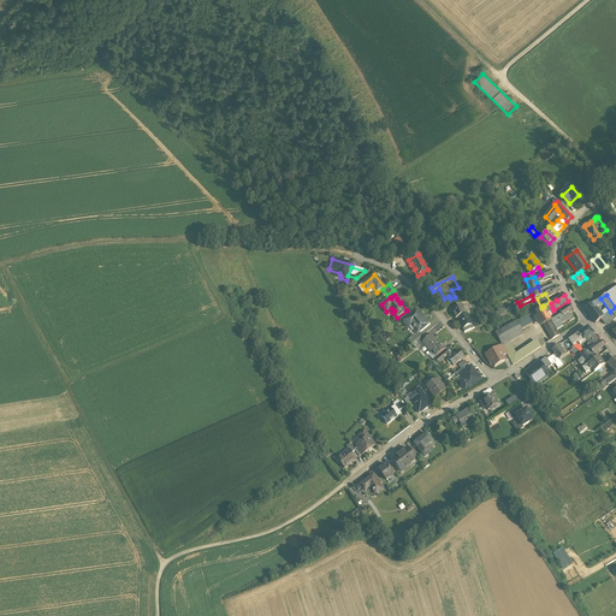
[(596,302),(586,311),(591,317),(598,312),(597,311),(600,307),(596,302)]
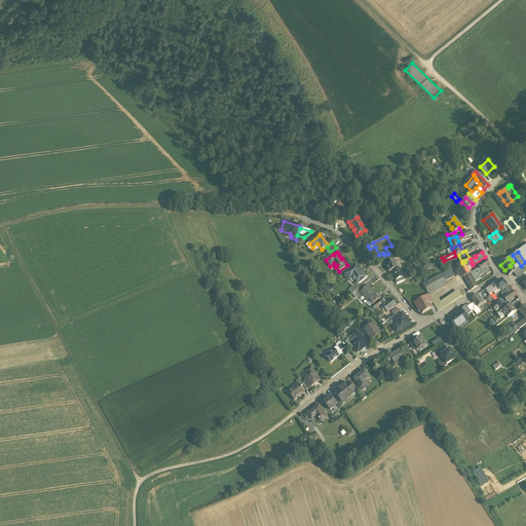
[(395,261),(385,264),(389,273),(391,272),(398,270),(395,261)]
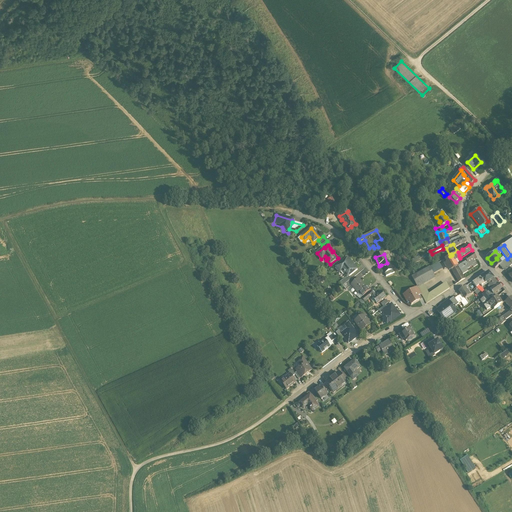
[(450,256),(446,258),(452,270),(458,266),(454,259),(453,257),(452,255),(450,256)]
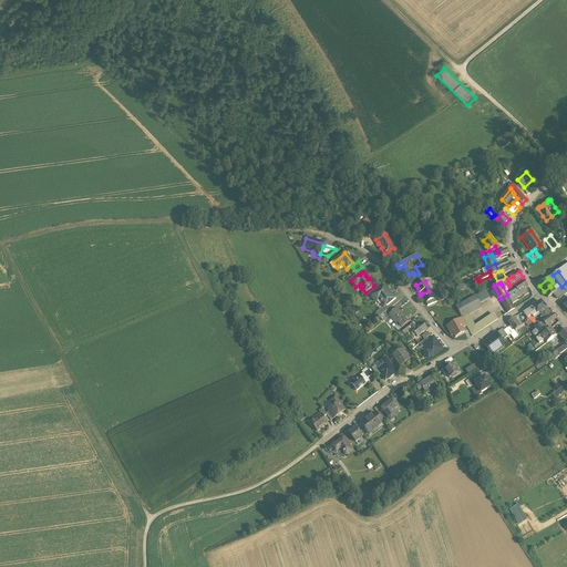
[(522,282),(515,287),(522,294),(517,297),(513,291),(507,295),(509,298),(513,303),(529,294),(528,291),(526,288),(522,282)]
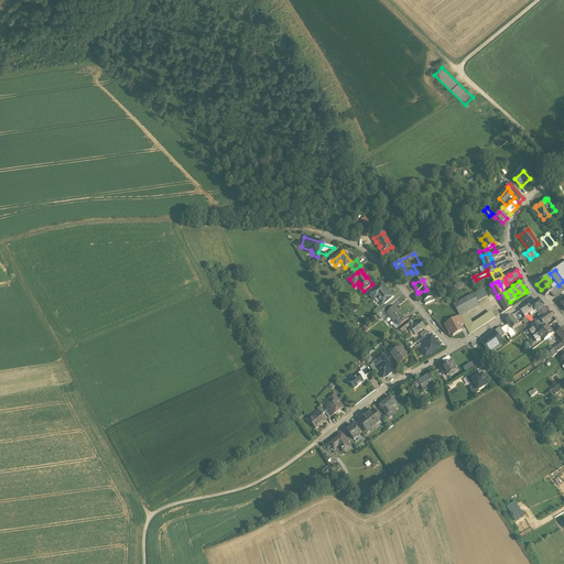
[(559,285),(552,291),(550,293),(554,297),(556,297),(563,291),(563,282),(563,281),(559,285)]
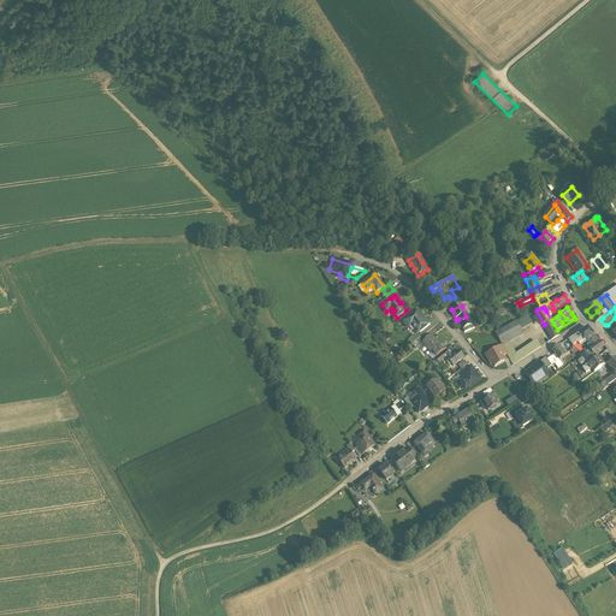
[(430,325),(418,311),(413,314),(403,323),(408,327),(412,325),(414,329),(413,330),(416,333),(418,335),(420,333),(430,325)]
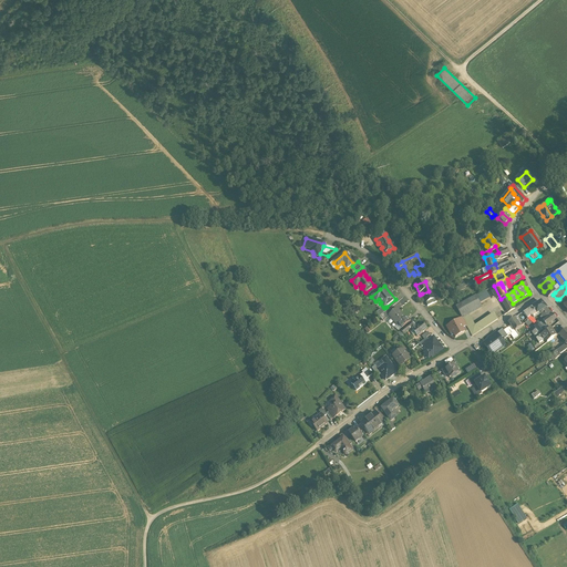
[(550,287),(544,291),(548,298),(553,295),(555,292),(553,290),(550,287)]
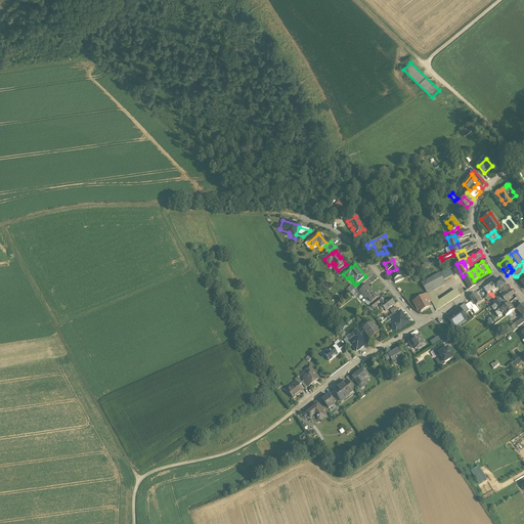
[(396,269),(390,271),(394,281),(399,278),(402,277),(398,268),(396,269)]
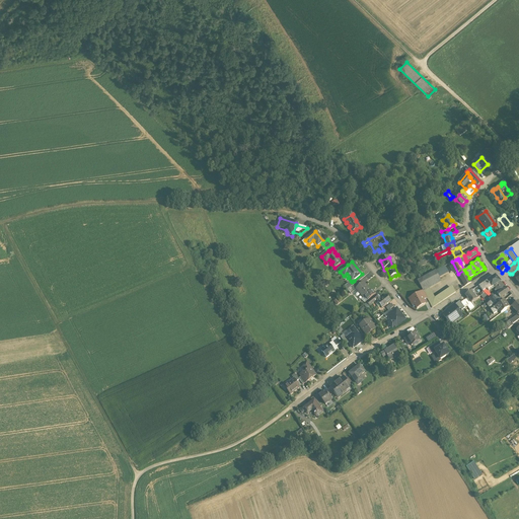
[(445,266),(418,280),(424,292),(430,288),(441,282),(439,278),(448,273),(445,266)]
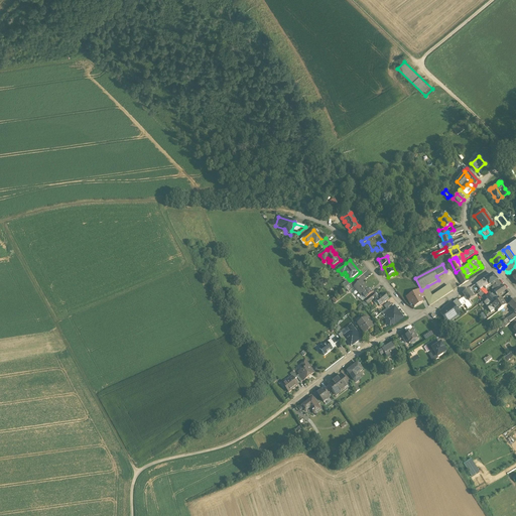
[(469,280),(462,268),(456,272),(463,284),(469,280)]
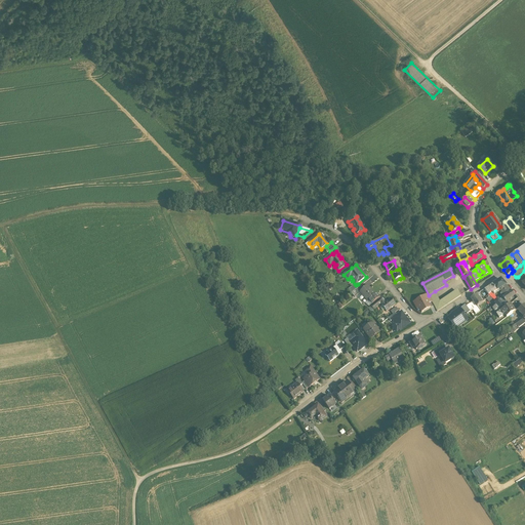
[(506,285),(500,279),(489,286),(492,291),(494,293),(500,289),(505,296),(512,292),(512,291),(506,285)]
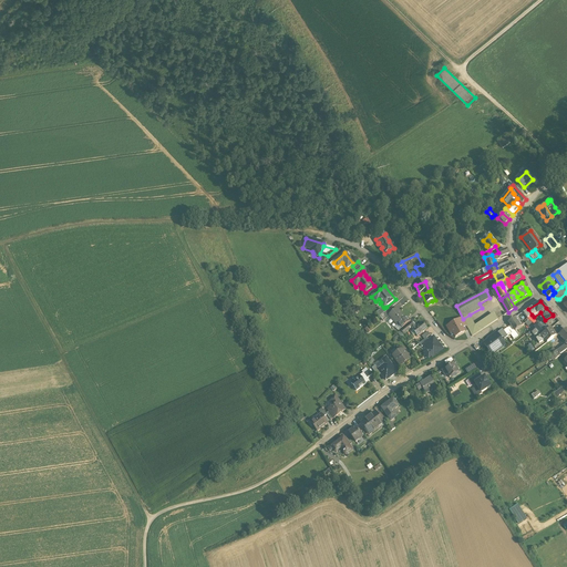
[(384,308),(383,307),(377,313),(379,317),(382,315),(389,309),(387,307),(384,308)]
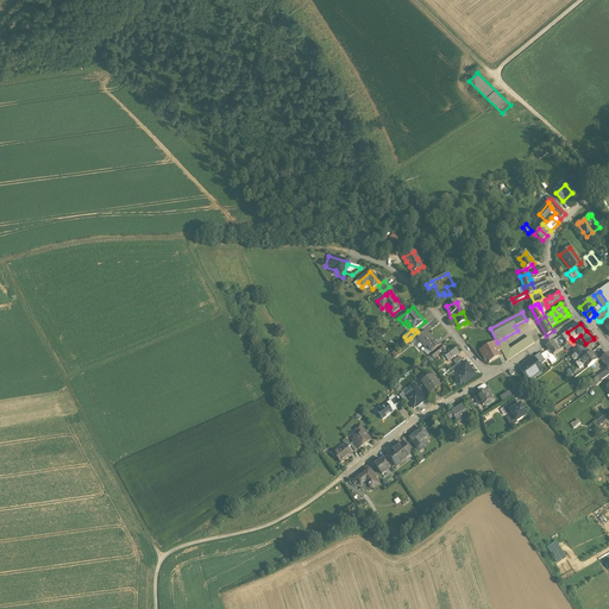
[(418,332),(410,338),(414,343),(418,339),(421,336),(418,332)]
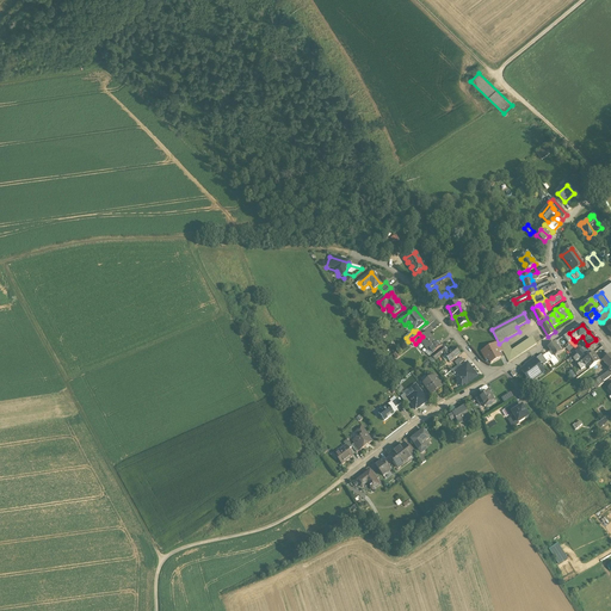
[(433,340),(427,333),(423,337),(419,340),(425,347),(433,340)]
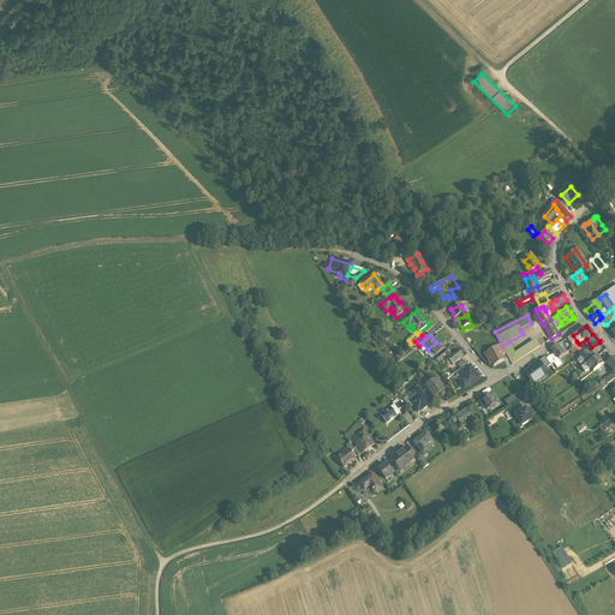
[(579,346),(577,346),(574,342),(577,341),(573,335),(567,339),(573,346),(574,347),(577,350),(581,353),(583,352),(579,346)]
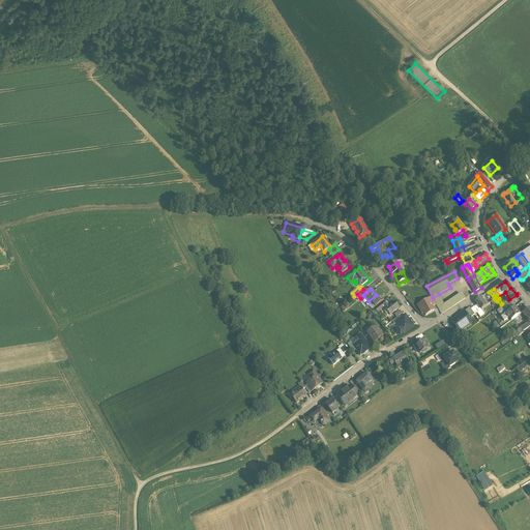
[(444,304),(438,307),(441,314),(465,298),(462,293),(444,304)]
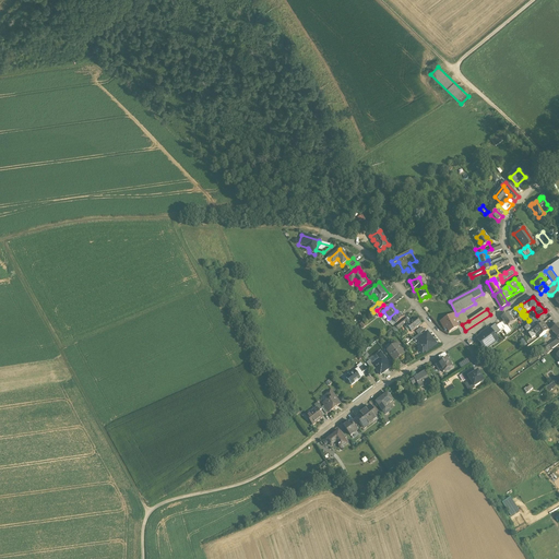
[(463,310),(456,314),(462,324),(468,321),(463,310)]
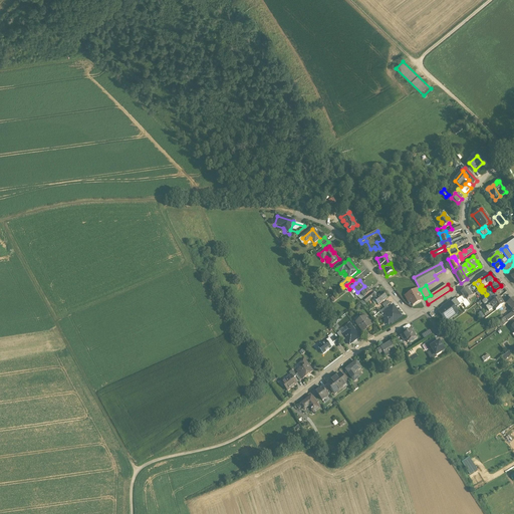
[(494,290),(492,291),(495,295),(504,289),(501,285),(501,286),(494,290)]
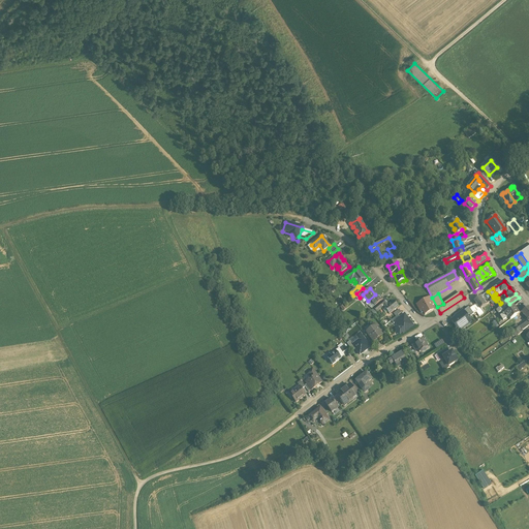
[(375,294),(368,301),(370,304),(372,303),(375,307),(382,300),(379,296),(378,298),(375,294)]
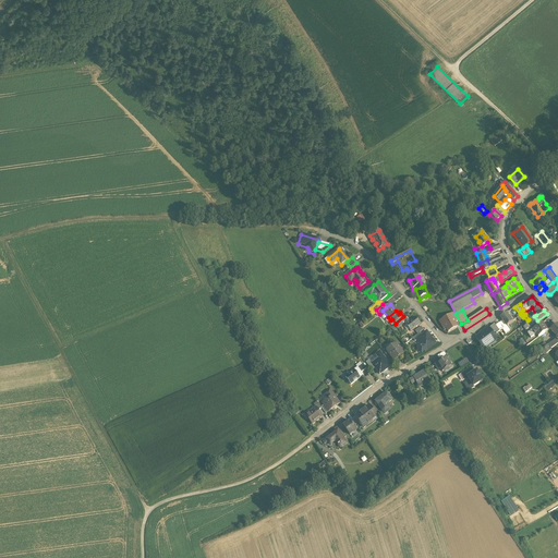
[(510,318),(506,313),(500,317),(502,320),(507,326),(512,322),(510,318)]
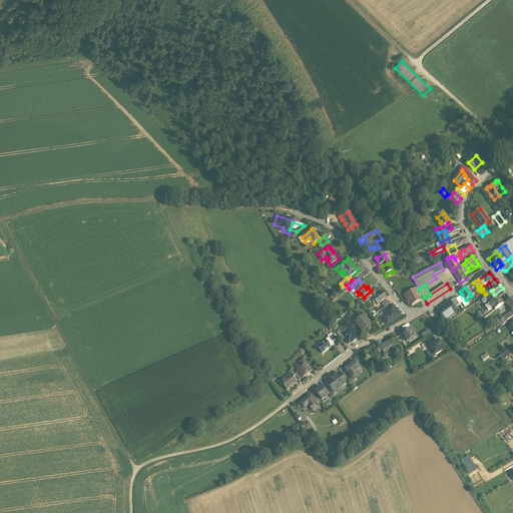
[(415,290),(406,295),(412,305),(420,301),(419,297),(415,290)]
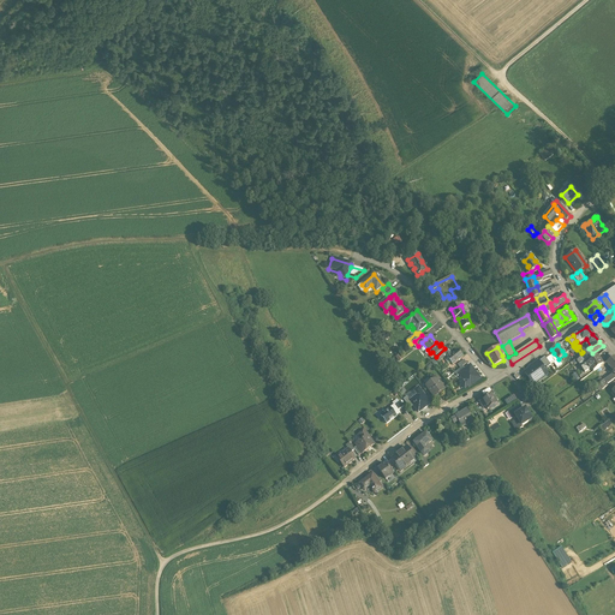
[(458,351),(451,356),(447,351),(443,353),(446,357),(453,365),(464,357),(458,351)]
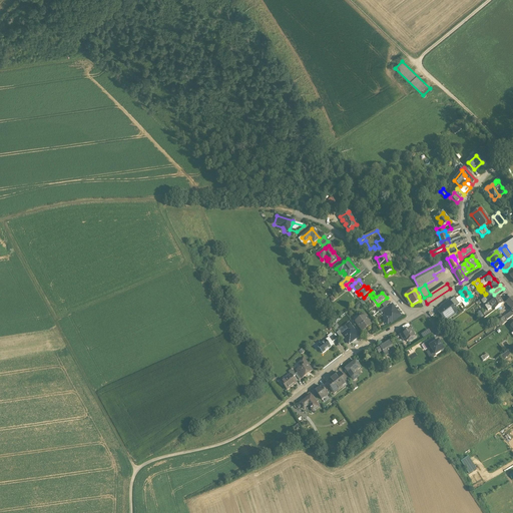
[(493,301),(488,294),(486,294),(485,295),(483,296),(485,298),(489,303),(490,304),(493,301)]
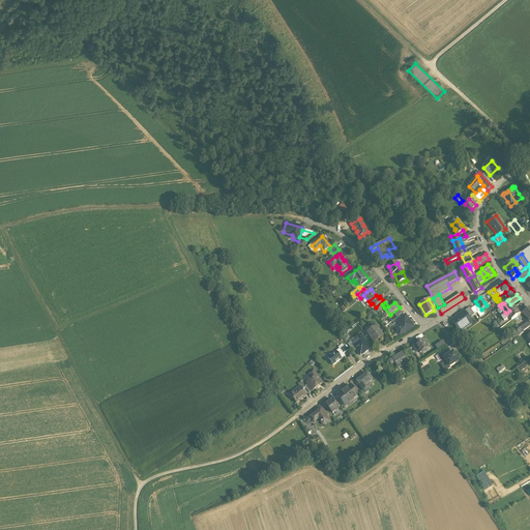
[(382,304),(375,310),(377,313),(384,307),(382,304)]
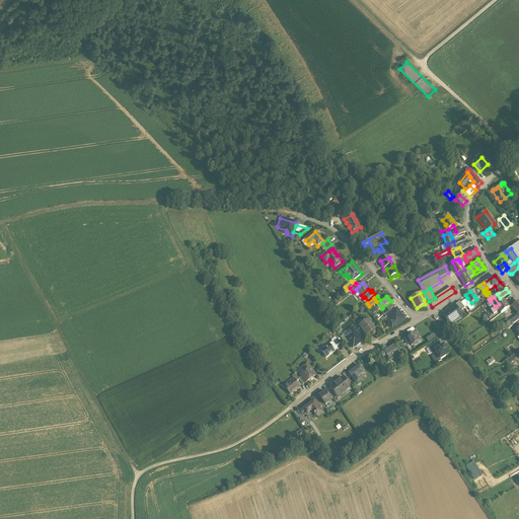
[(471,303),(467,298),(463,301),(463,302),(467,306),(469,310),(474,307),(471,303)]
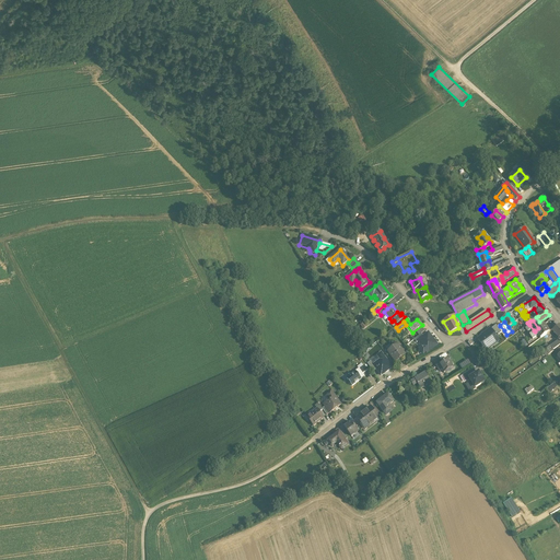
[(497,325),(491,329),(494,335),(497,333),(499,335),(501,333),(498,327),(497,325)]
